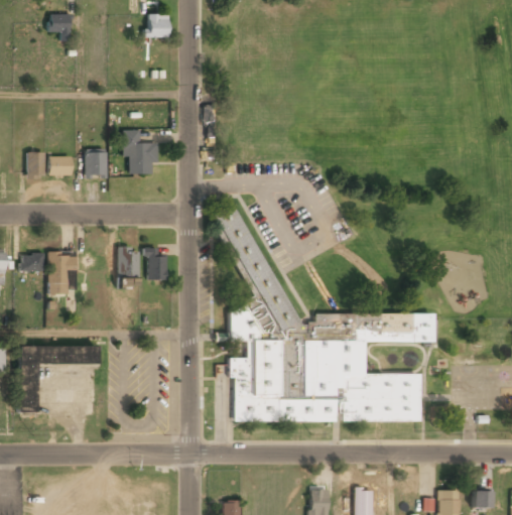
[(70,12),(48,13),(49,31),(60,31),(60,40),(71,40),(70,12)]
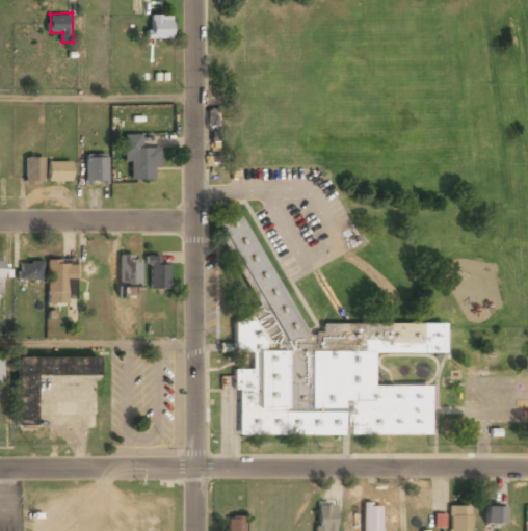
[(151,38),(175,38),(175,15),(151,15),(151,38)]
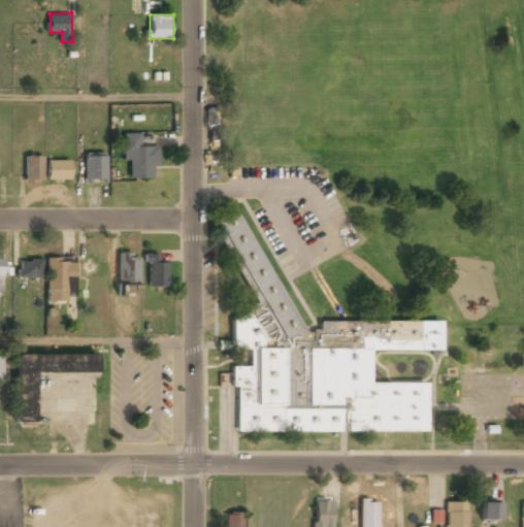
[(127,161),(133,161),(133,178),(160,179),(160,146),(142,146),(142,133),(127,133),(127,161)]
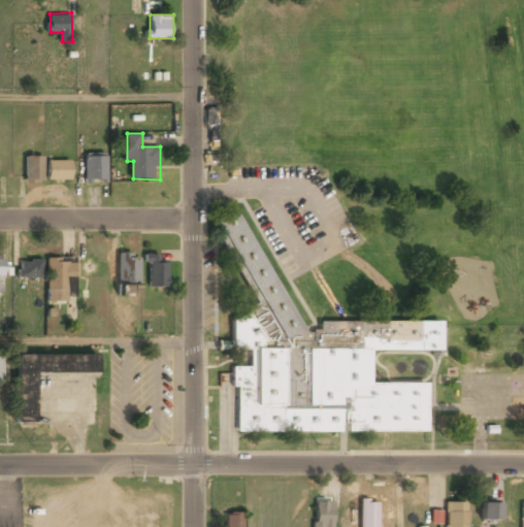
[(45,182),(45,155),(28,155),(28,182),(45,182)]
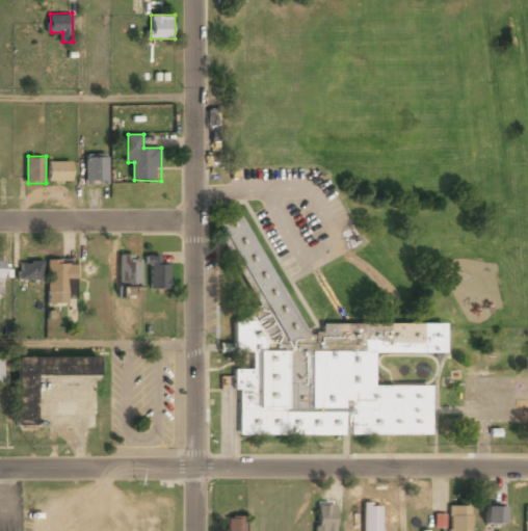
[(88,184),(110,184),(110,156),(88,156),(88,184)]
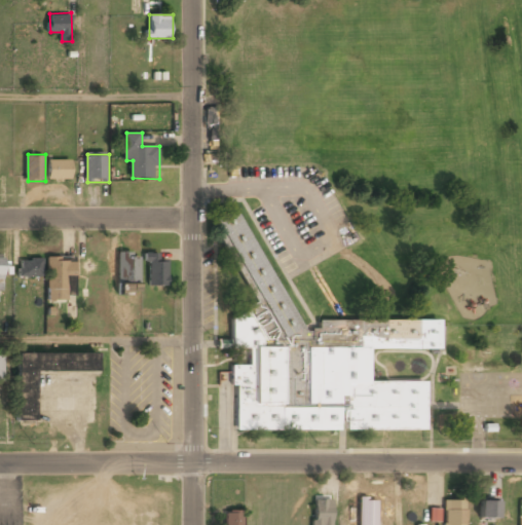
[(73,179),(73,159),(50,159),(50,179),(73,179)]
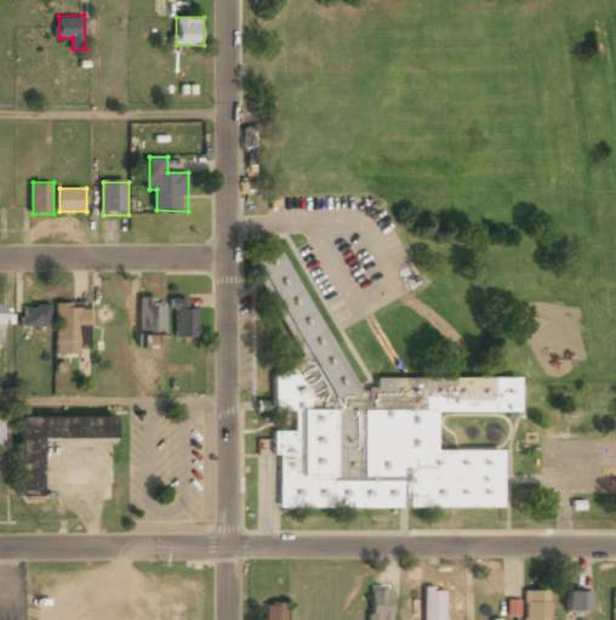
[(281,506),(503,506),(503,449),(438,449),(438,411),(519,411),(519,377),(377,377),(377,388),(355,388),(286,243),(257,256),(257,262),(302,357),(275,370),(275,410),(275,411),(294,411),(296,416),(296,430),(275,430),(275,449),(281,461),(281,506)]
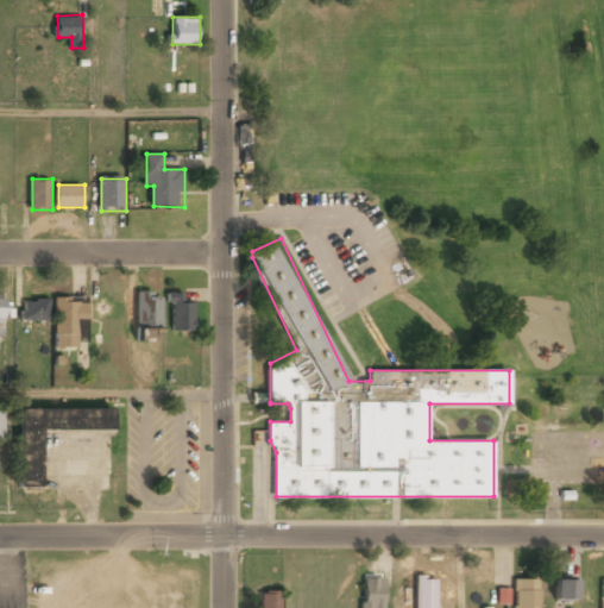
[(139,293),(140,340),(164,340),(163,293),(139,293)]
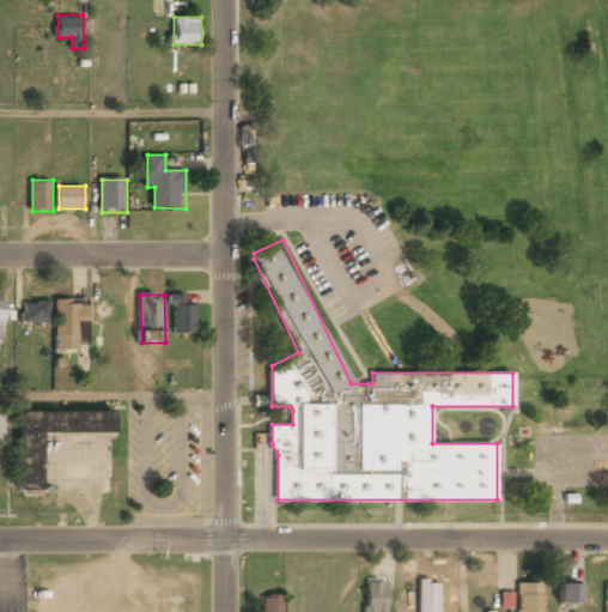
[(175,333),(199,333),(199,303),(188,303),(188,295),(175,295),(175,333)]
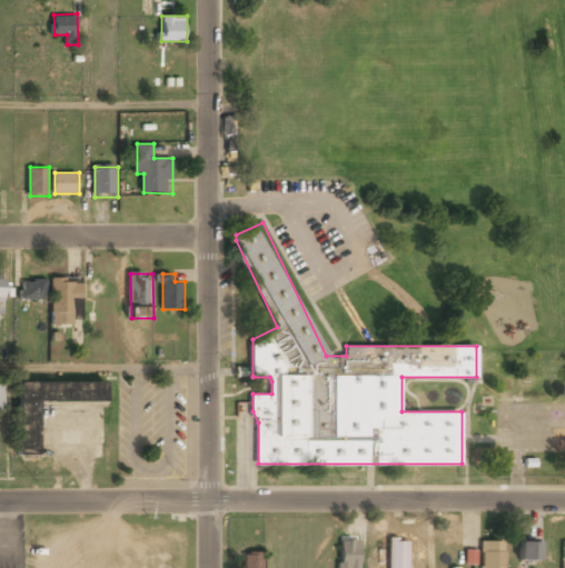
[(55,279),(55,326),(82,326),(82,279),(55,279)]
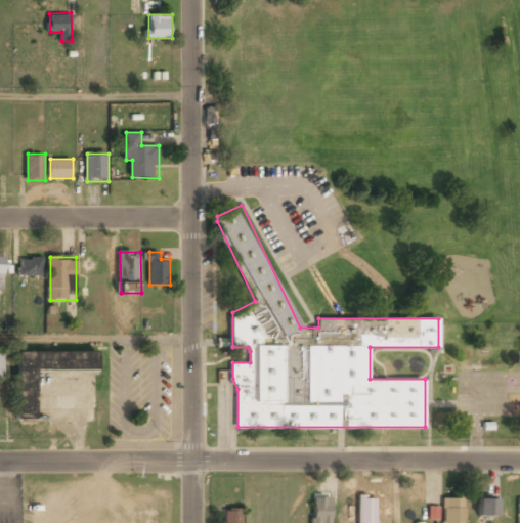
[(45,276),(45,258),(22,258),(22,276),(45,276)]
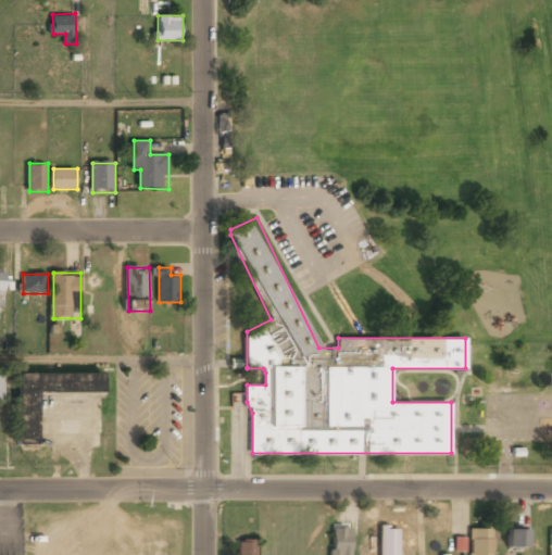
[(20,374),(21,444),(39,444),(39,393),(104,393),(104,373),(20,374)]
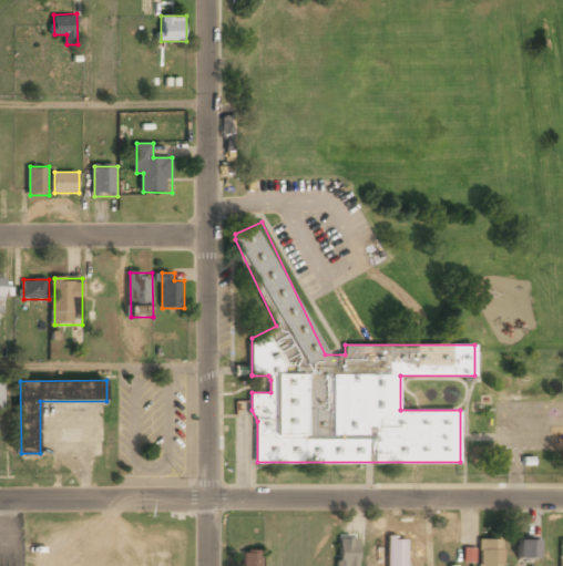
[(340,538),(340,565),(360,565),(360,538),(340,538)]
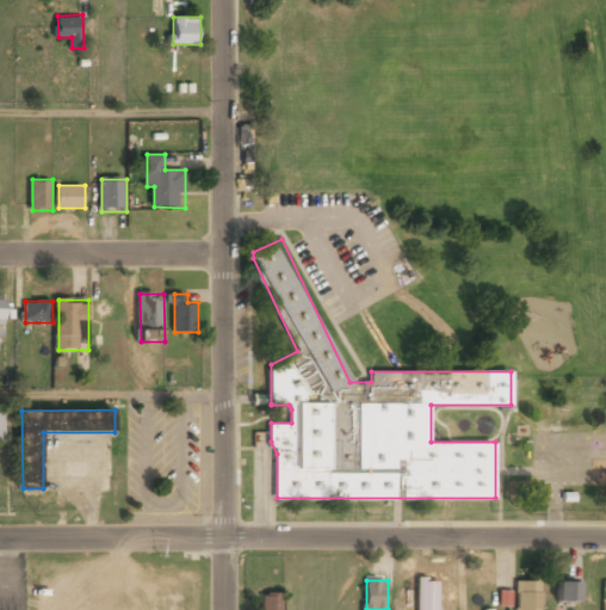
[(514,595),(514,609),(543,609),(543,581),(518,581),(518,595),(514,595)]
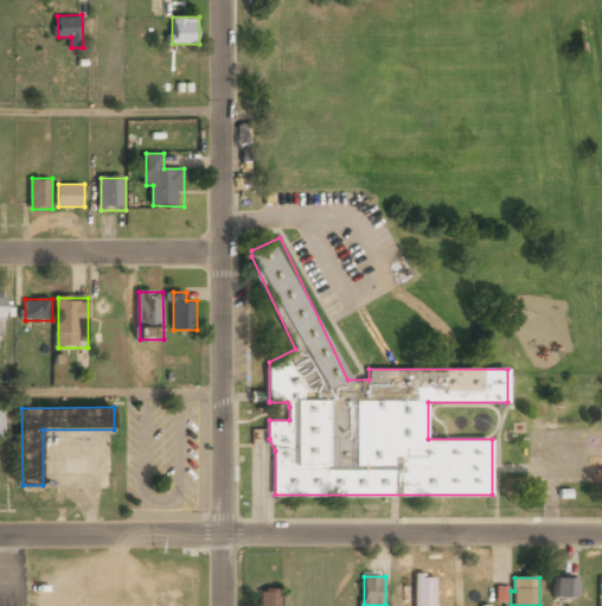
[(576,579),(556,579),(556,598),(576,598),(576,579)]
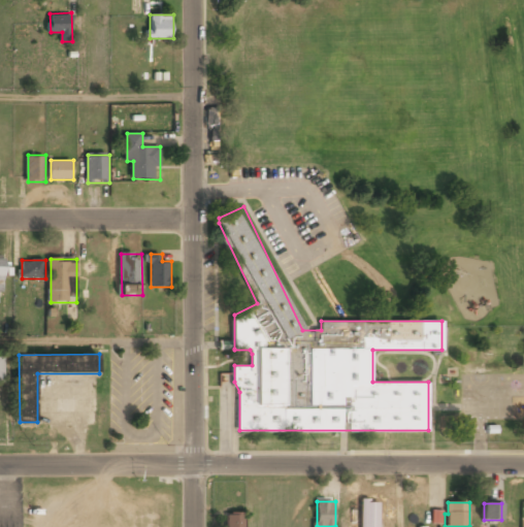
[(446,509),(434,509),(434,523),(446,523),(446,509)]
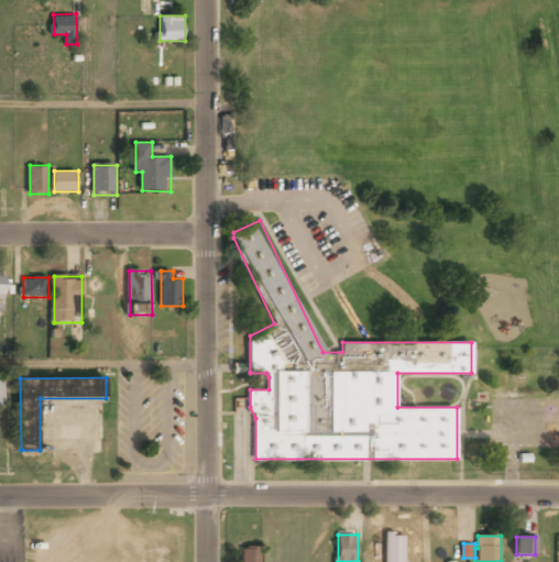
[(262,561),(262,548),(242,548),(242,561),(262,561)]
